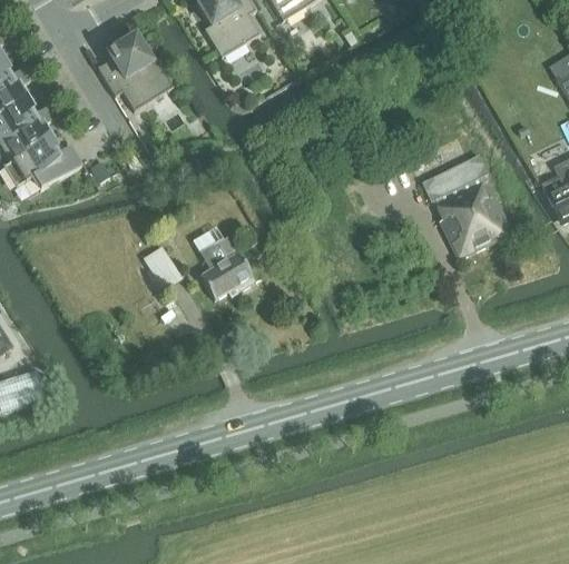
[(205,29),(222,57),(262,33),(249,13),(257,9),(252,0),(197,0),(212,25),(205,29)]
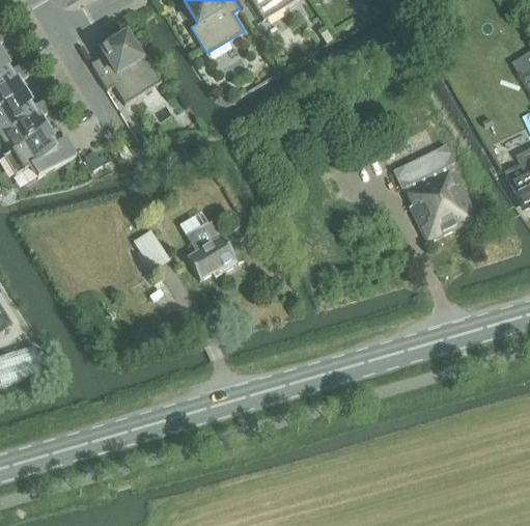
[(252,0),(263,19),(294,0),(252,0)]
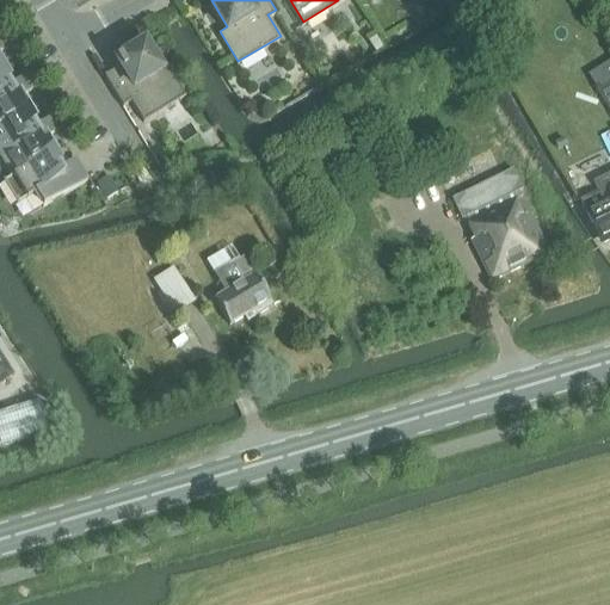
[(433,0),(431,1),(438,14),(450,6),(447,0),(433,0)]
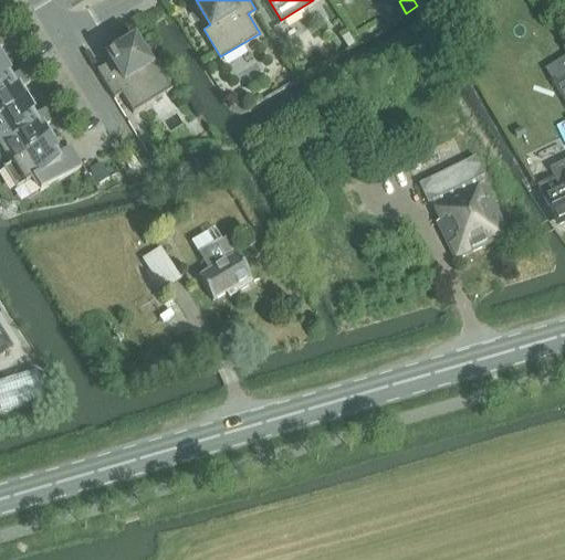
[(349,30),(343,33),(348,44),(356,40),(349,30)]
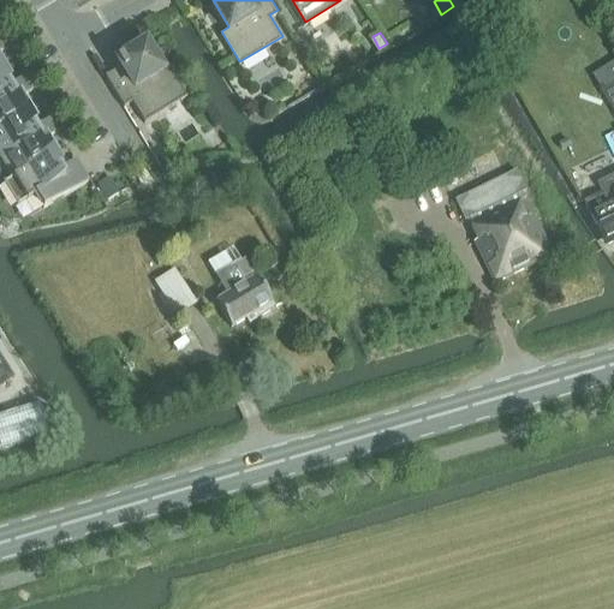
[(120,63),(106,72),(125,103),(133,99),(145,119),(188,93),(170,63),(162,67),(145,41),(118,58),(120,63)]
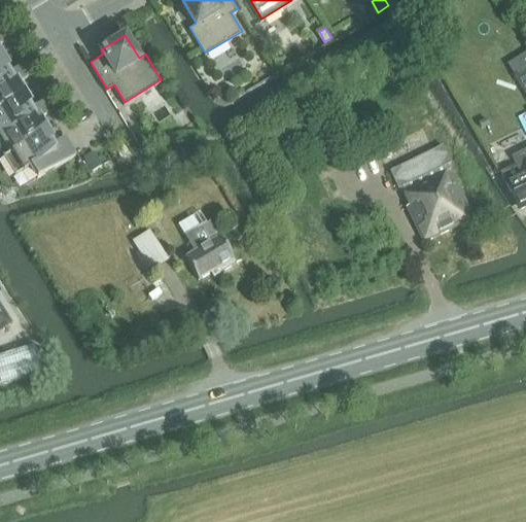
[(506,39),(496,46),(506,61),(517,54),(506,39)]
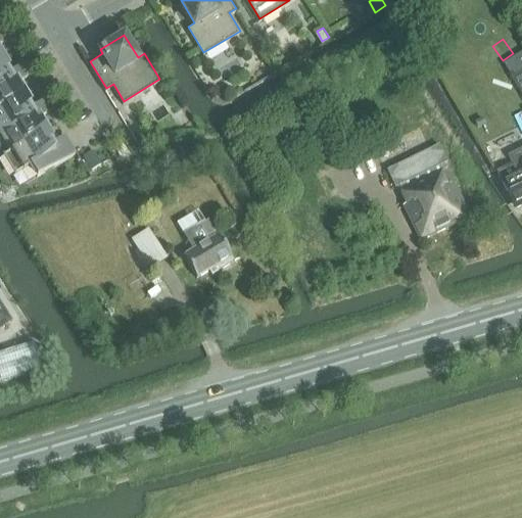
[(8,68),(1,57),(0,57),(0,81),(26,66),(21,60),(8,68)]
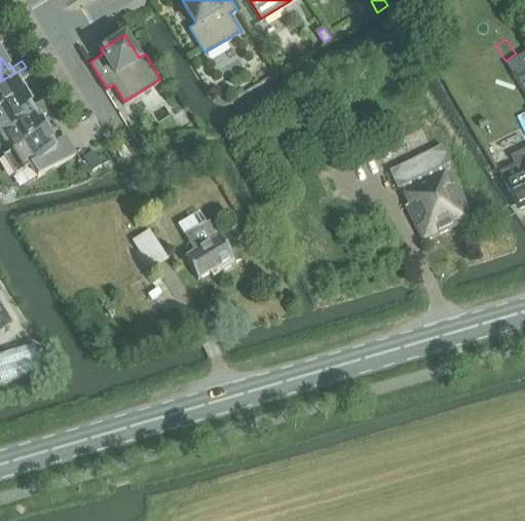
[(26,67),(0,81),(0,106),(23,92),(15,81),(29,72),(26,67)]
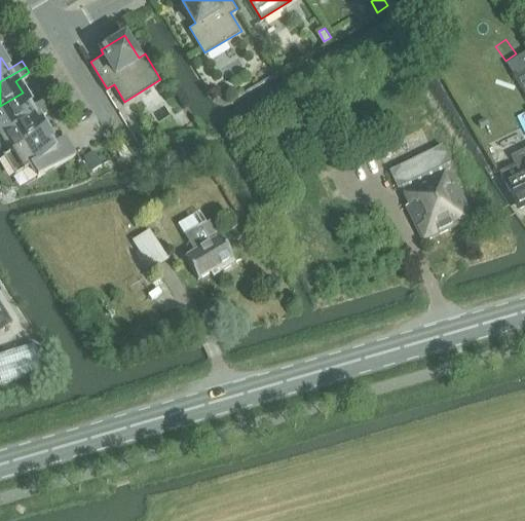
[(524,67),(514,73),(524,90),(524,67)]
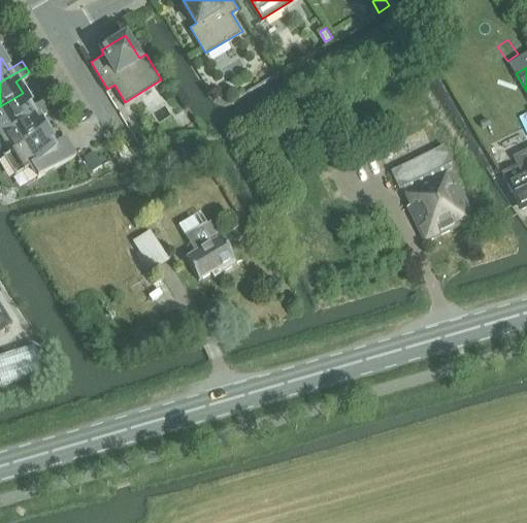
[(30,105),(23,93),(0,106),(0,128),(1,131),(47,103),(44,97),(30,105)]
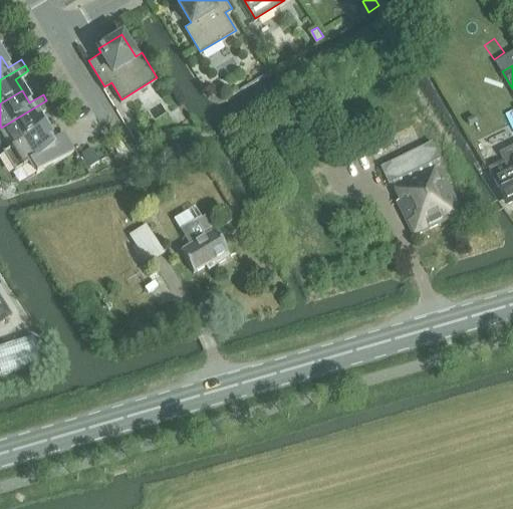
[(36,114),(50,105),(46,100),(1,128),(11,144),(12,145),(43,125),(36,114)]
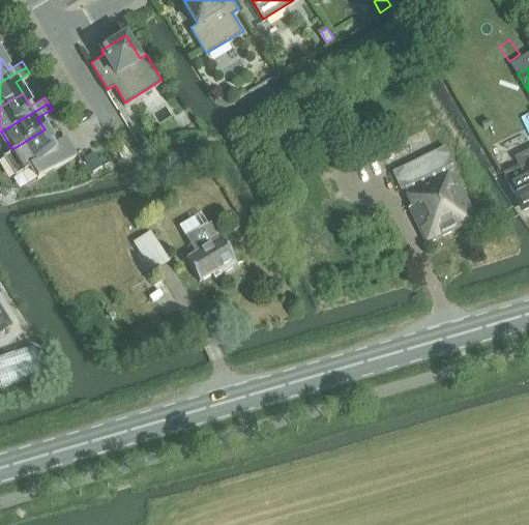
[(45,129),(12,149),(11,148),(3,153),(16,174),(31,165),(38,176),(78,152),(66,134),(52,142),(45,129)]
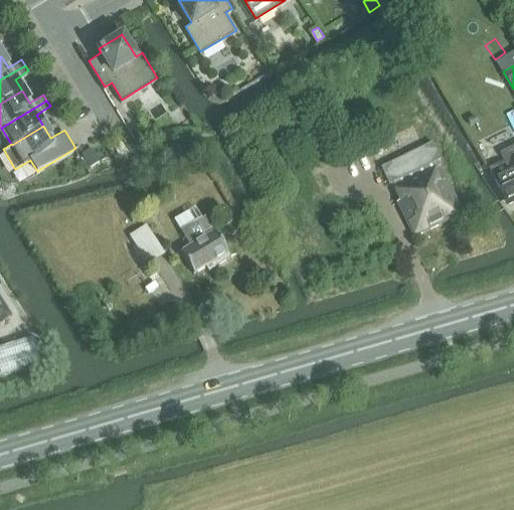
[(434,139),(381,164),(389,181),(394,179),(396,183),(395,184),(401,197),(398,198),(414,233),(464,209),(441,162),(440,162),(438,158),(442,156),(434,139)]
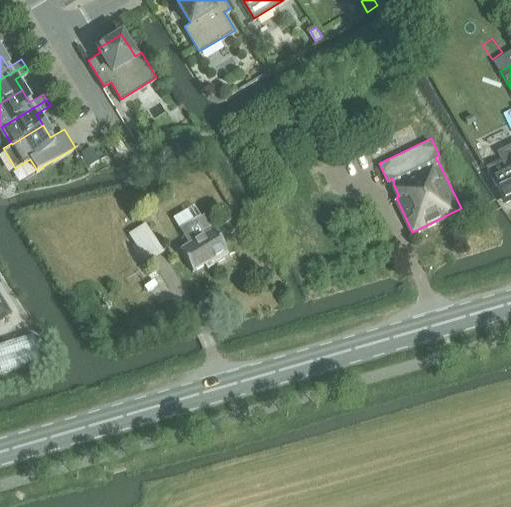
[(91,144),(83,150),(90,162),(99,156),(91,144)]
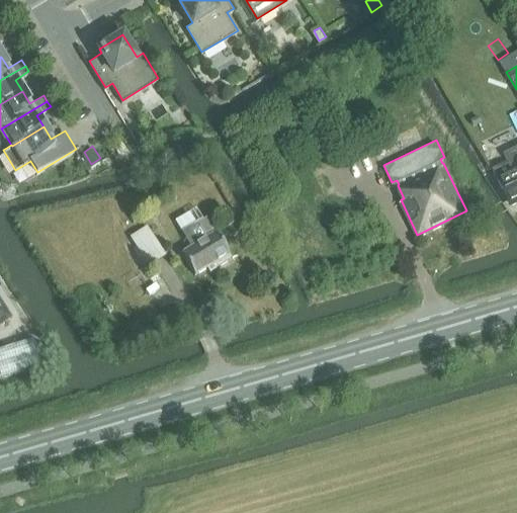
[(516,154),(498,162),(493,165),(510,201),(516,197),(516,154)]
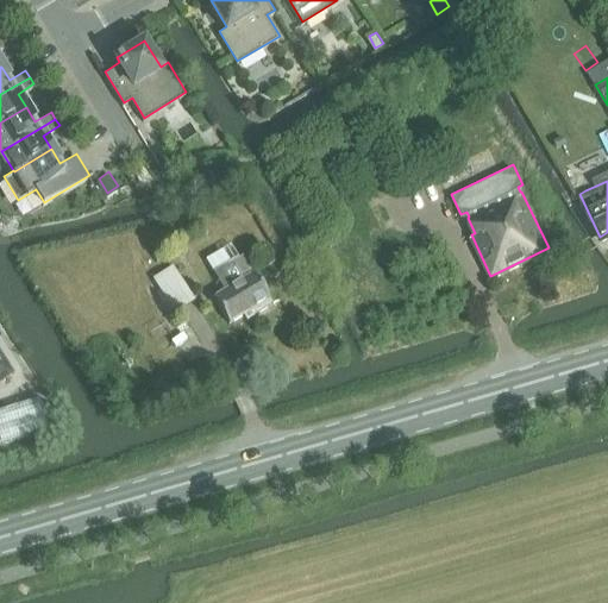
[(226,287),(214,293),(230,319),(252,306),(256,312),(274,300),(255,270),(244,253),(240,255),(215,270),(226,287)]
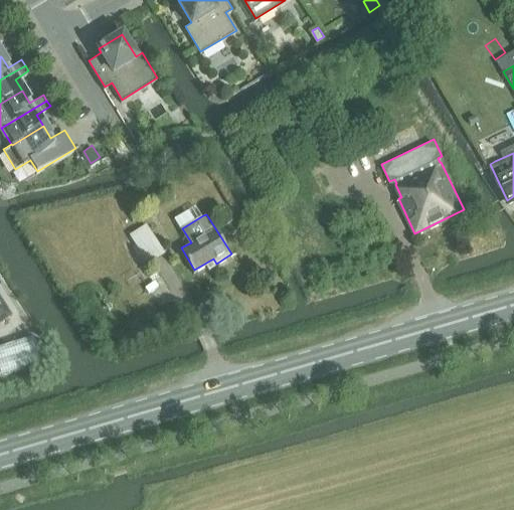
[(147,221),(129,233),(146,264),(165,252),(147,221)]
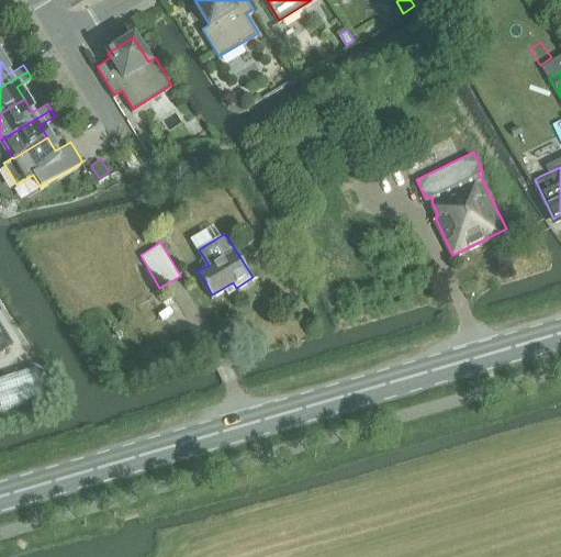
[(0,347),(9,342),(11,341),(10,340),(0,324),(0,347)]
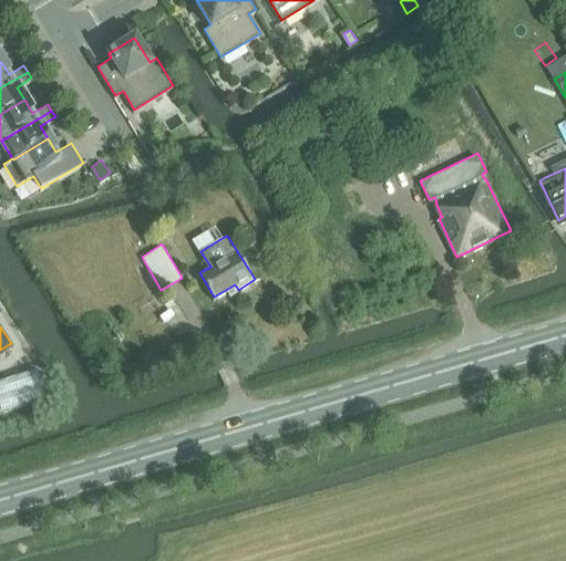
[(37,369),(0,380),(0,409),(45,396),(37,369)]
